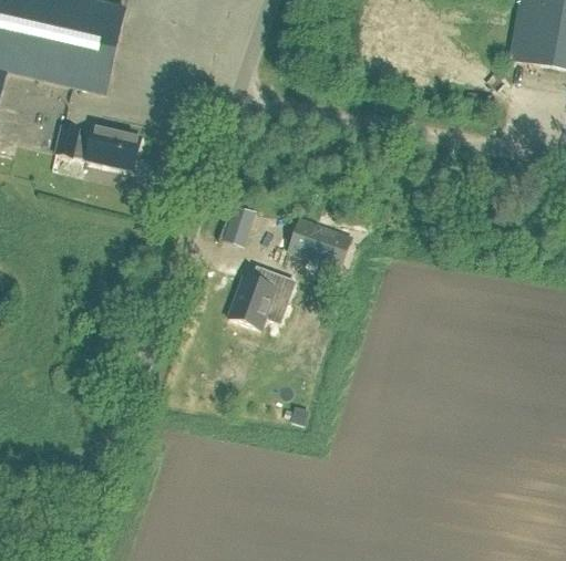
[(0,97),(6,72),(105,95),(125,7),(95,0),(0,0),(0,97)]
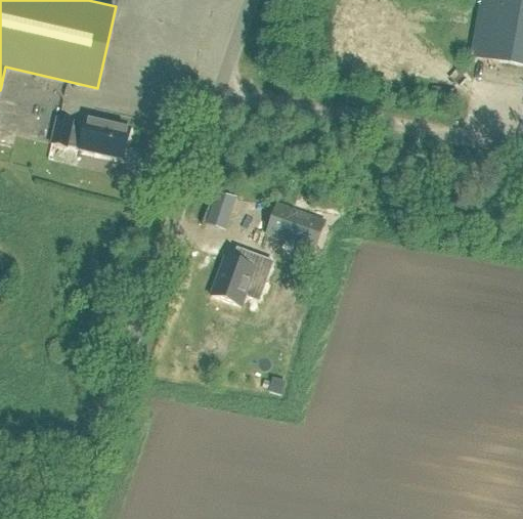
[(479,0),(470,56),(522,66),(522,0),(479,0)]
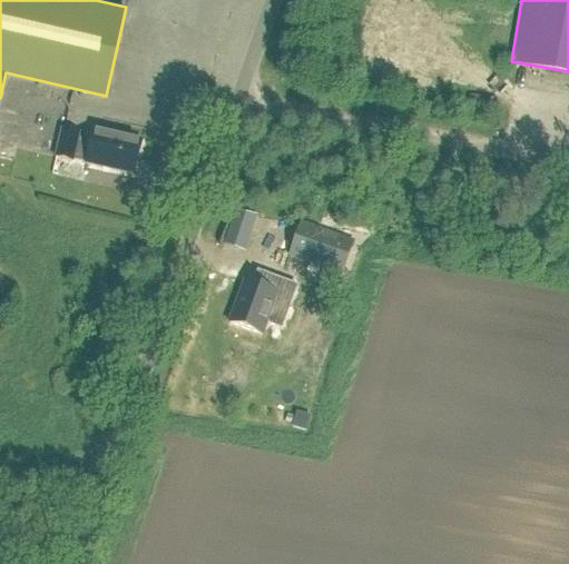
[(395,63),(395,73),(421,73),(421,65),(395,63)]
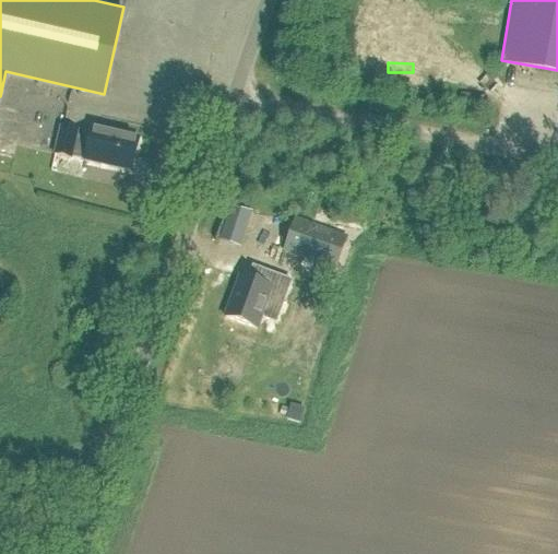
[(61,122),(55,151),(72,155),(72,153),(84,156),(84,157),(131,168),(139,136),(91,124),(87,136),(76,133),(79,127),(61,122)]
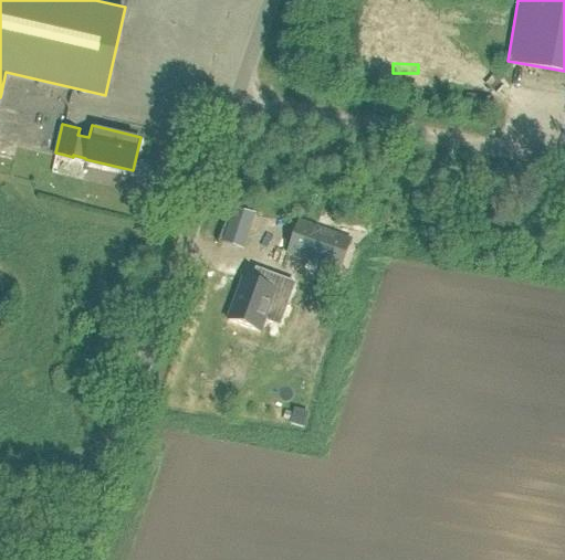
[(348,241),(296,222),(288,249),(338,266),(348,241)]
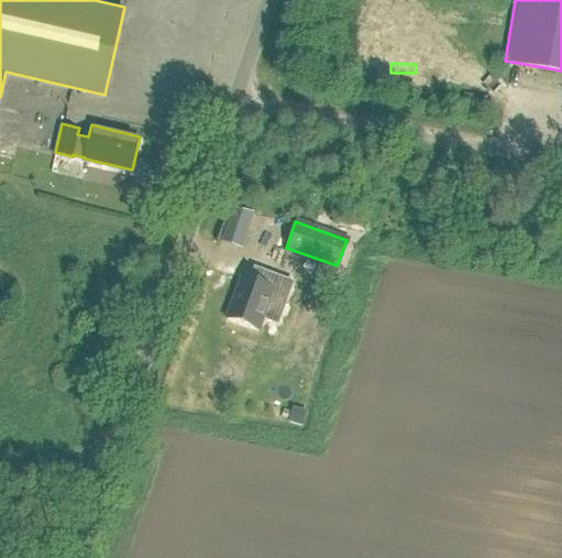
[(241,275),(230,305),(279,323),(287,302),(273,297),(281,276),(254,266),(250,279),(241,275)]
